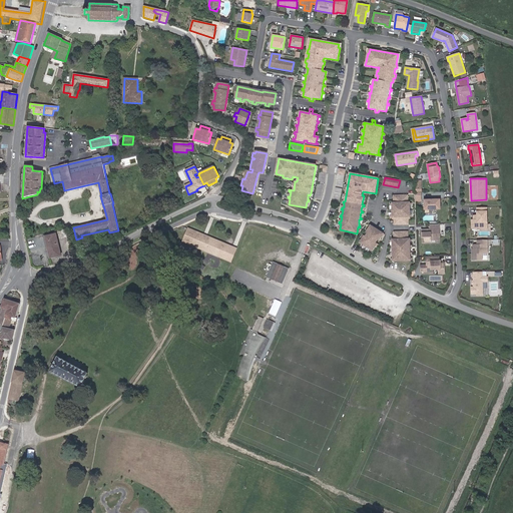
[(392,201),(393,219),(394,219),(394,225),(409,224),(409,219),(411,218),(410,200),(408,200),(408,194),(394,195),(394,201),(392,201)]
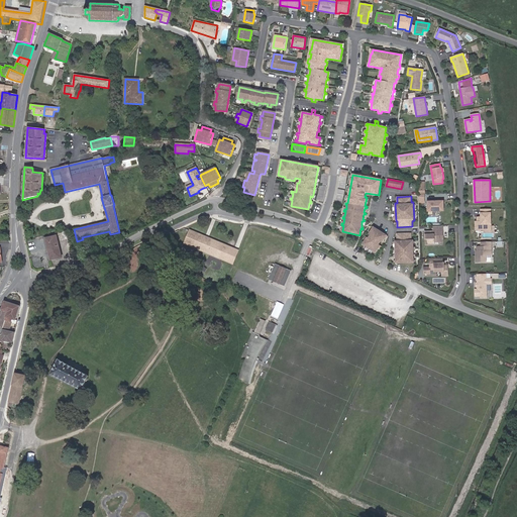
[(444,210),(444,201),(427,201),(427,210),(444,210)]
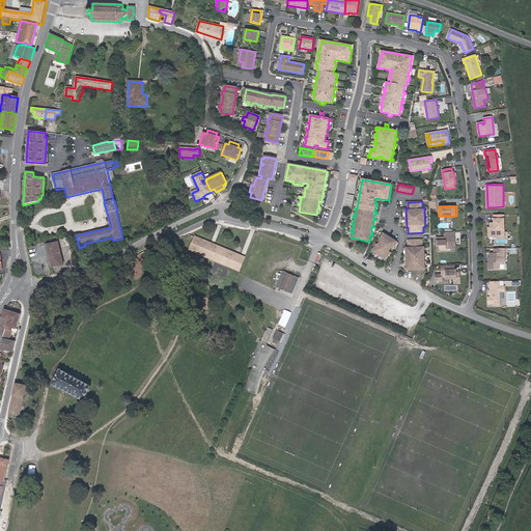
[(502,215),(494,215),(495,223),(492,223),(493,227),(488,228),(488,236),(500,235),(500,232),(504,232),(504,219),(502,219),(502,215)]
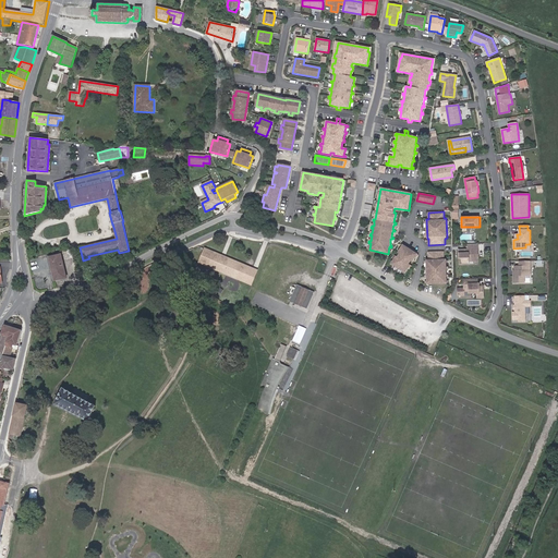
[(395,259),(391,264),(405,274),(409,268),(410,269),(411,268),(410,267),(411,265),(409,264),(411,261),(412,263),(416,256),(419,257),(420,255),(401,244),(400,245),(402,246),(398,253),(400,254),(398,257),(397,256),(396,258),(393,257),(392,258),(395,259)]
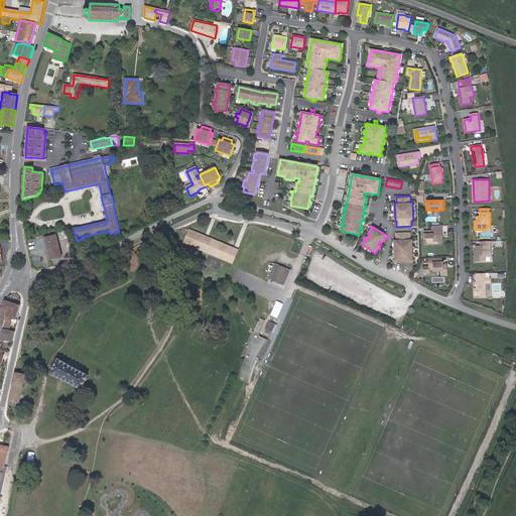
[(441,237),(441,226),(432,226),(432,231),(424,231),(424,244),(434,244),(434,242),(434,240),(438,240),(441,237)]
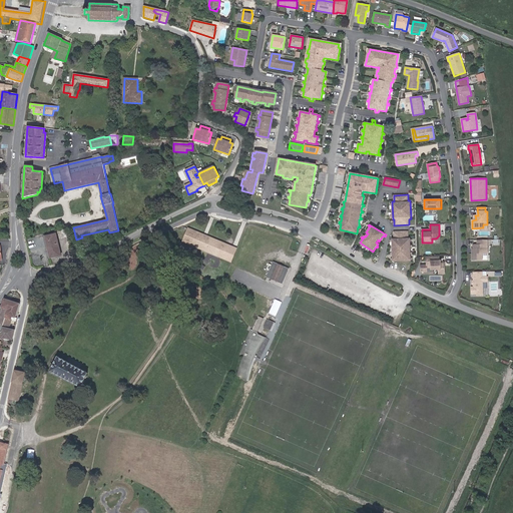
[(440,224),(439,224),(439,235),(436,238),(432,238),(432,240),(440,239),(440,224)]
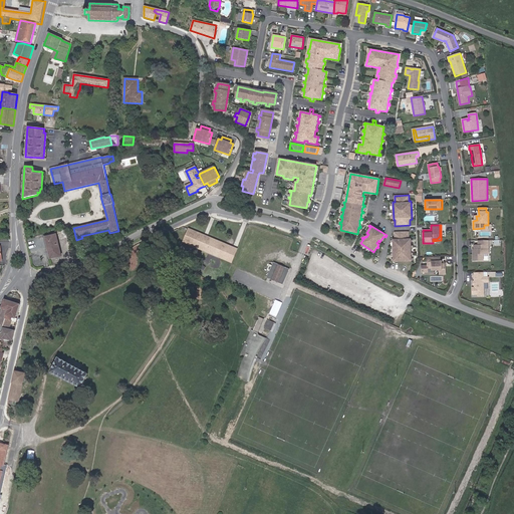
[(230,246),(212,239),(211,239),(204,236),(204,235),(189,229),(183,242),(190,245),(191,243),(220,256),(219,257),(226,260),(230,250),(229,250),(230,246)]
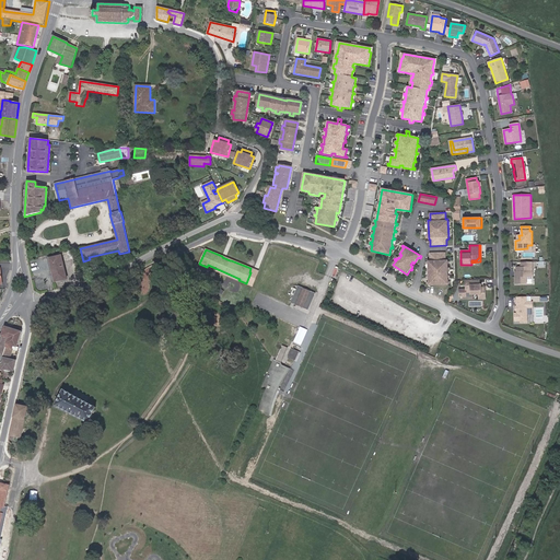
[(429,278),(429,286),(448,284),(448,278),(451,278),(451,276),(448,276),(448,270),(450,270),(450,268),(448,268),(447,258),(446,258),(446,253),(430,253),(430,259),(429,259),(429,268),(427,268),(427,270),(429,270),(429,276),(427,277),(427,278),(429,278)]
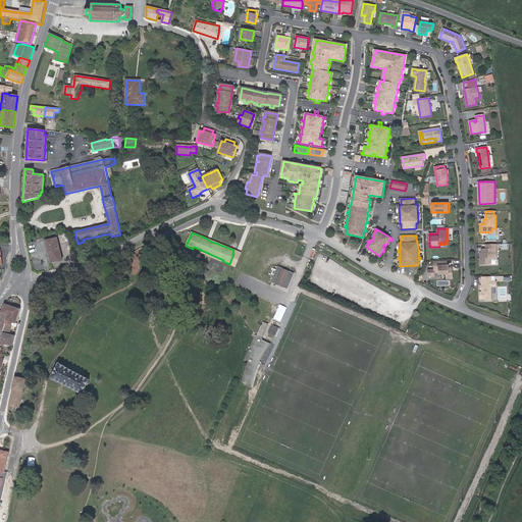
[(62,260),(57,239),(46,241),(51,263),(62,260)]
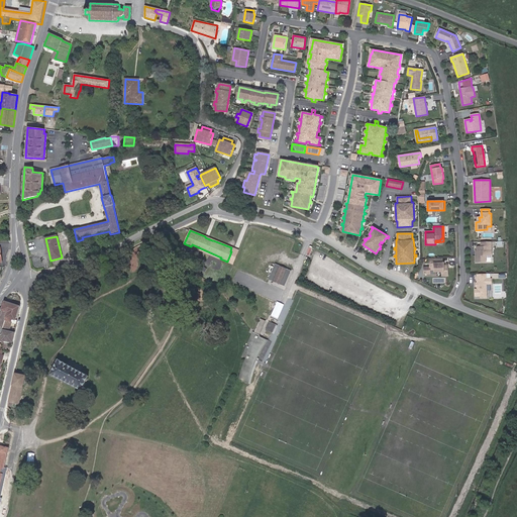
[(492,241),(481,242),(482,247),(477,247),(477,250),(476,250),(476,262),(487,262),(486,254),(489,252),(492,251),(492,241)]
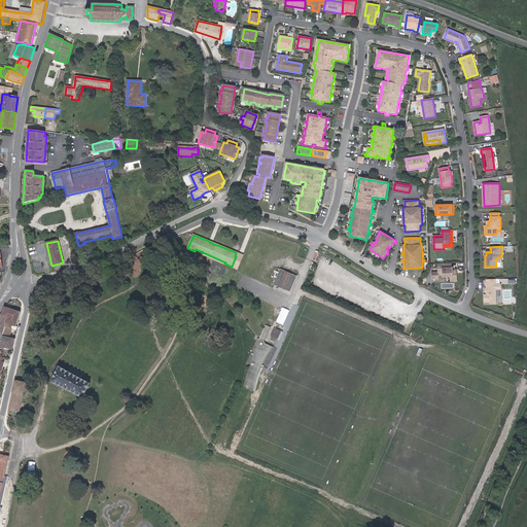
[(225,262),(196,249),(195,251),(224,264),(225,262)]
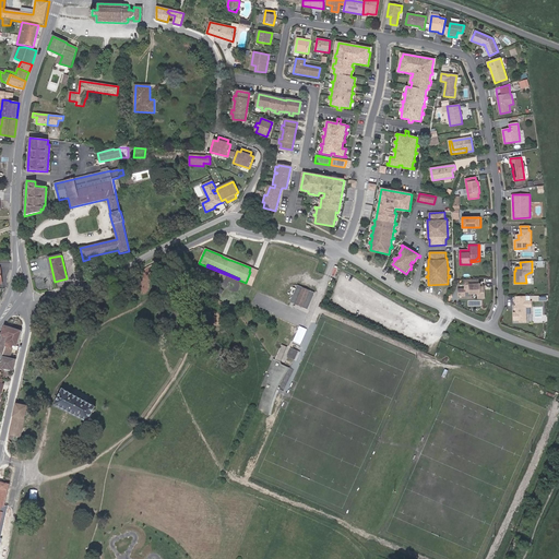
[(251,285),(258,271),(250,268),(249,272),(250,272),(246,283),(251,285)]
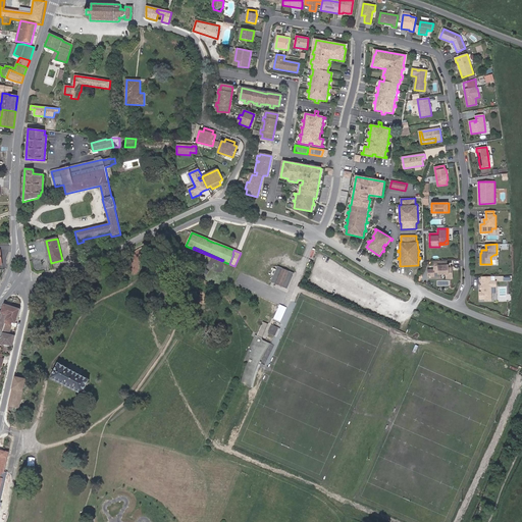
[(447,260),(434,261),(434,266),(434,270),(428,270),(429,276),(434,276),(434,272),(439,272),(439,274),(447,274),(447,278),(453,278),(453,268),(449,268),(448,268),(447,260)]
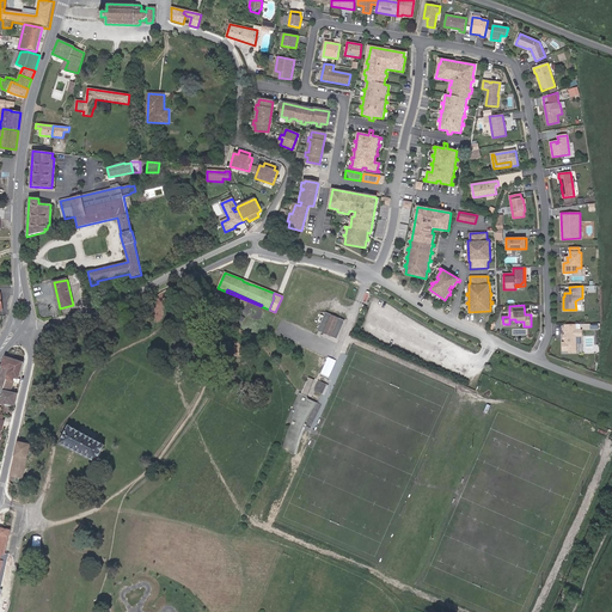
[(336,338),(343,320),(326,313),(318,331),(336,338)]
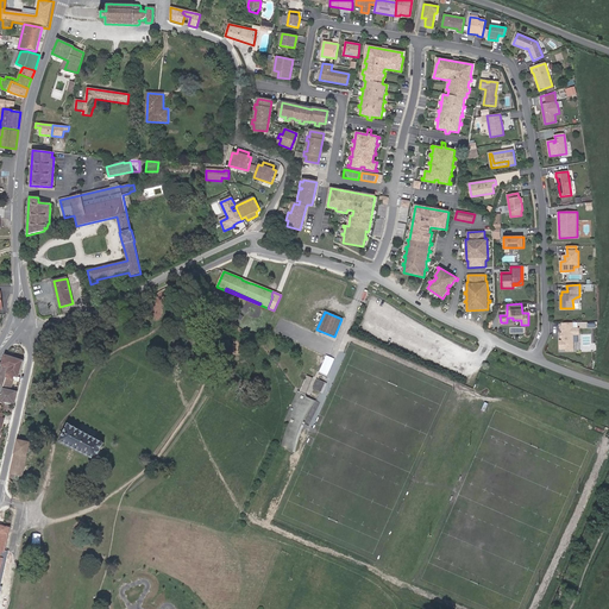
[(563,322),(563,340),(559,341),(560,349),(566,349),(566,351),(573,351),(573,334),(579,334),(579,328),(573,328),(573,322),(563,322)]
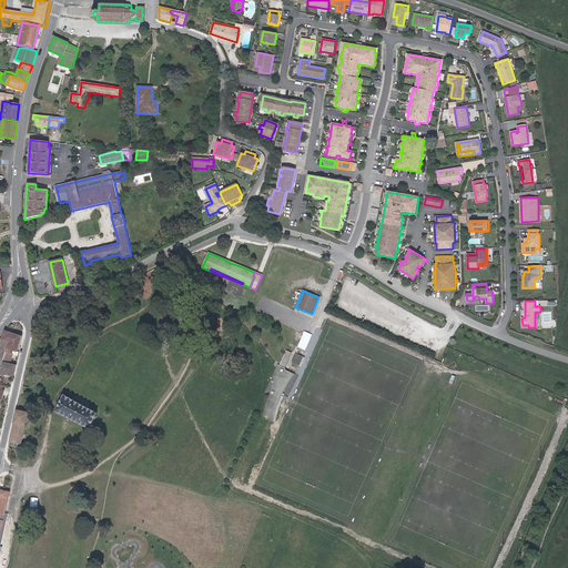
[(291,314),(287,322),(303,328),(306,320),(291,314)]
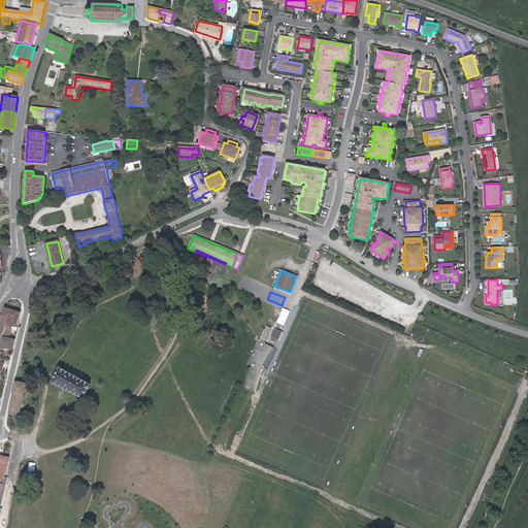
[(8,320),(11,310),(4,308),(1,318),(8,320)]
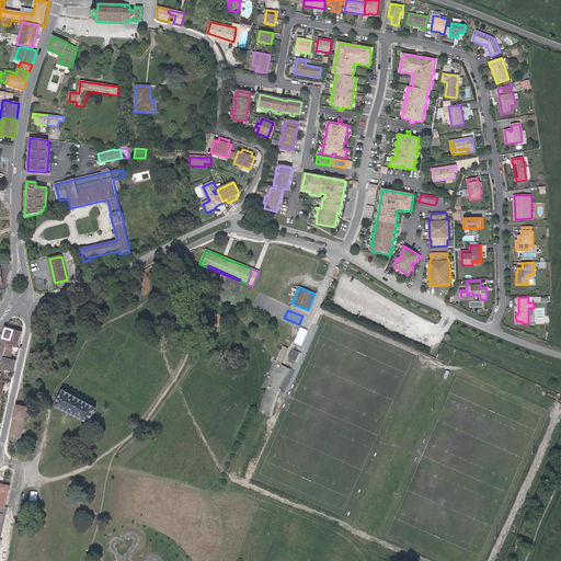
[(16,347),(21,332),(12,330),(9,340),(6,348),(2,357),(10,359),(12,351),(13,346),(16,347)]
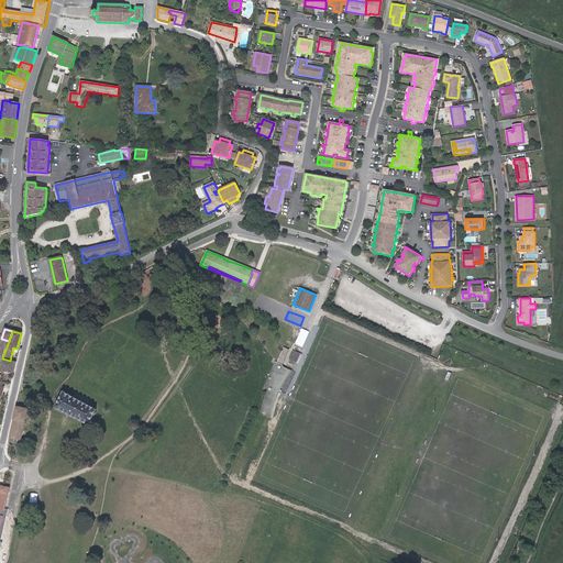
[(282,385),(283,384),(284,382),(288,375),(290,371),(283,367),(282,365),(288,350),(284,348),(277,362),(275,362),(262,390),(266,392),(260,411),(271,417),(272,412),(272,409),(273,407),(274,403),(278,390),(282,385)]
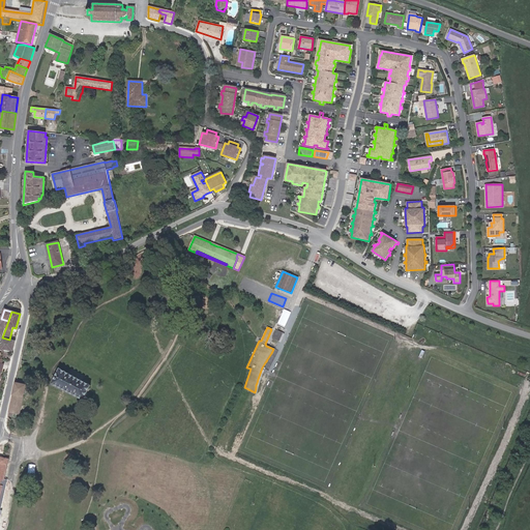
[(278,341),(282,333),(276,331),(273,337),(278,341)]
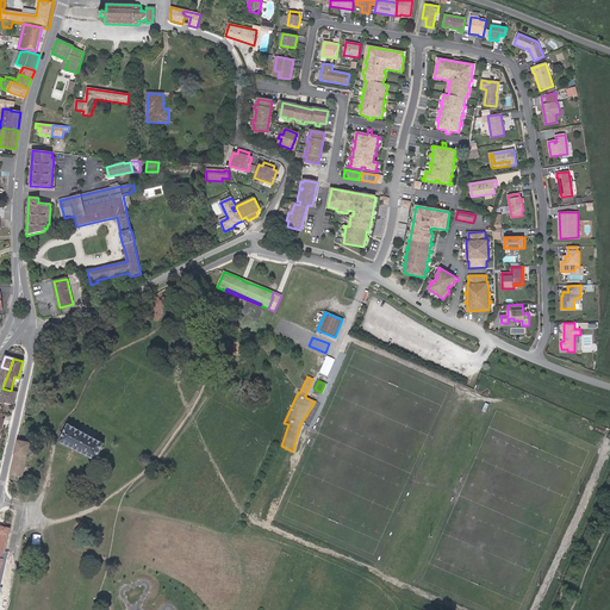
[(14,404),(17,392),(11,391),(2,388),(0,397),(0,398),(2,402),(13,404),(14,404)]
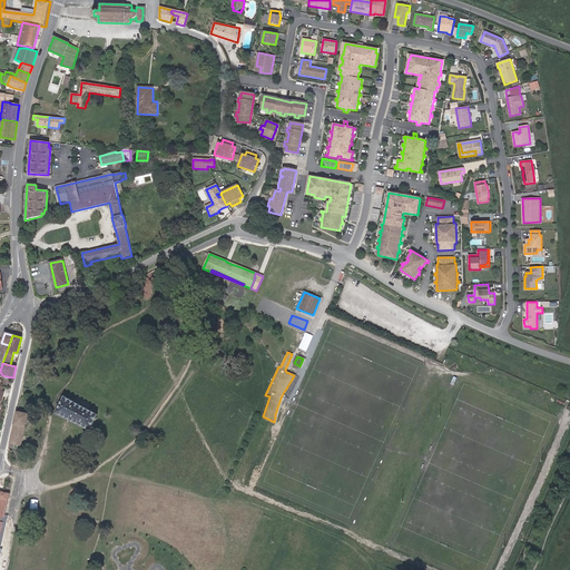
[(97,415),(64,397),(56,413),(89,430),(97,415)]
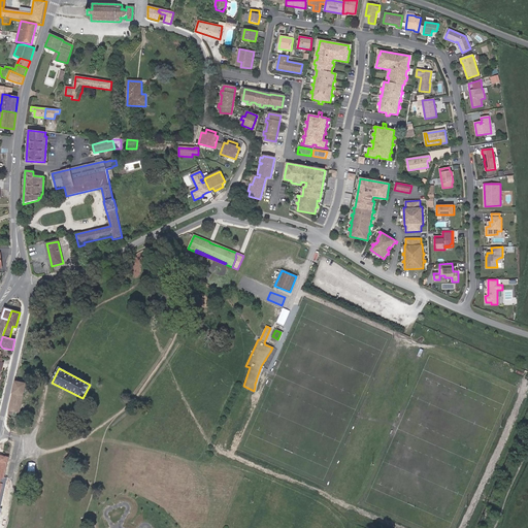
[(20,413),(26,384),(15,382),(9,410),(13,411),(20,413)]
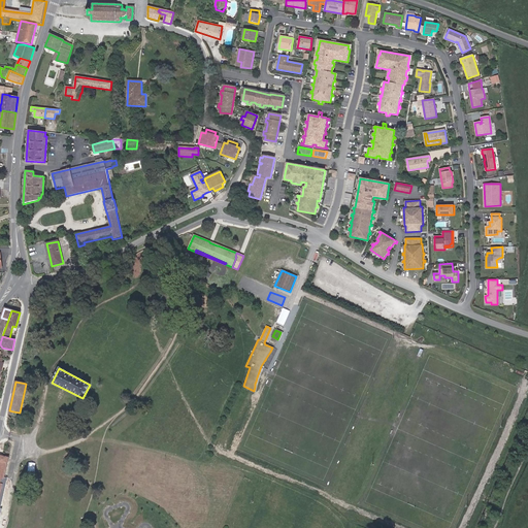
[(0,495),(3,484),(1,484),(2,479),(3,480),(8,458),(2,456),(0,455),(0,495)]
